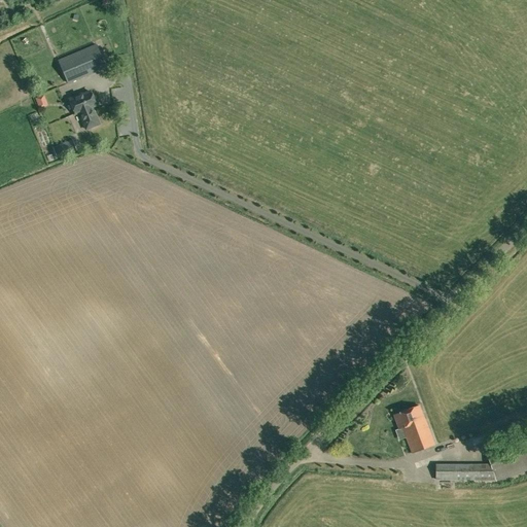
[(68,83),(107,68),(97,44),(58,60),(68,83)]
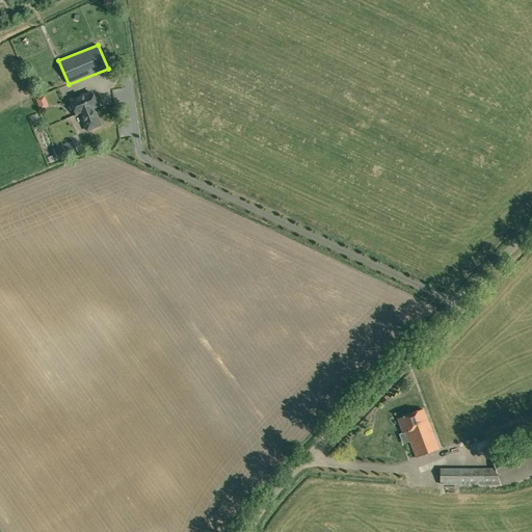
[(80,113),(87,130),(101,125),(92,107),(97,106),(95,101),(96,99),(94,95),(91,94),(90,92),(78,98),(78,97),(70,100),(76,114),(80,113)]
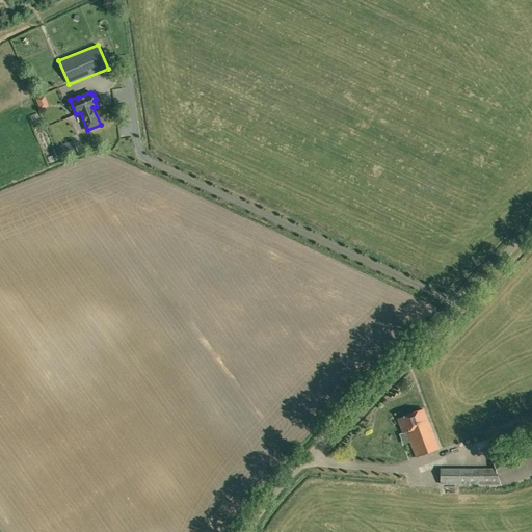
[(57,160),(78,152),(73,140),(53,149),(57,160)]
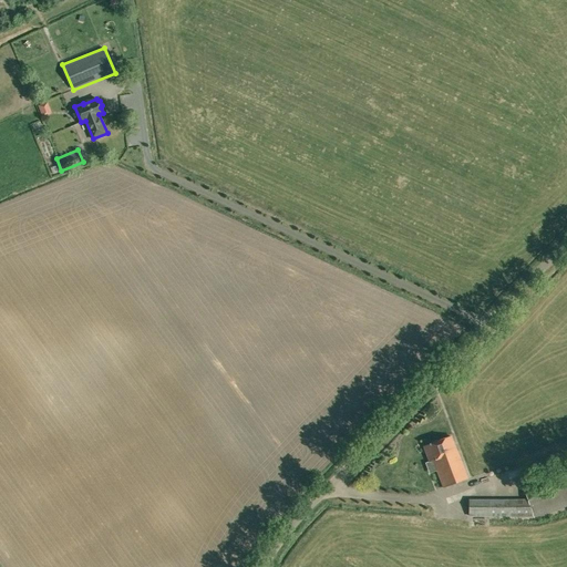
[(429,474),(436,472),(443,488),(467,478),(457,452),(456,452),(451,436),(424,446),(430,462),(425,463),(429,474)]
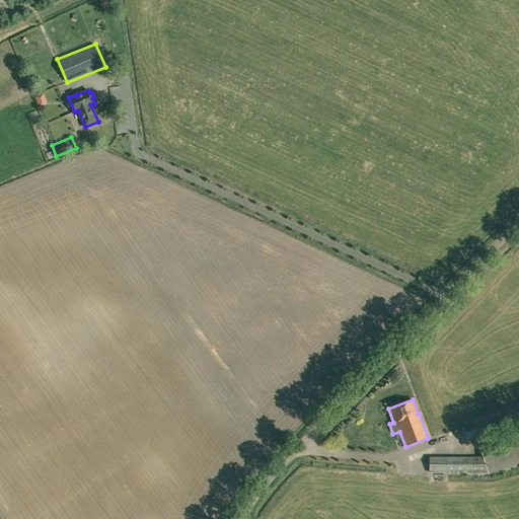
[(445,472),(445,458),(429,458),(429,472),(445,472)]
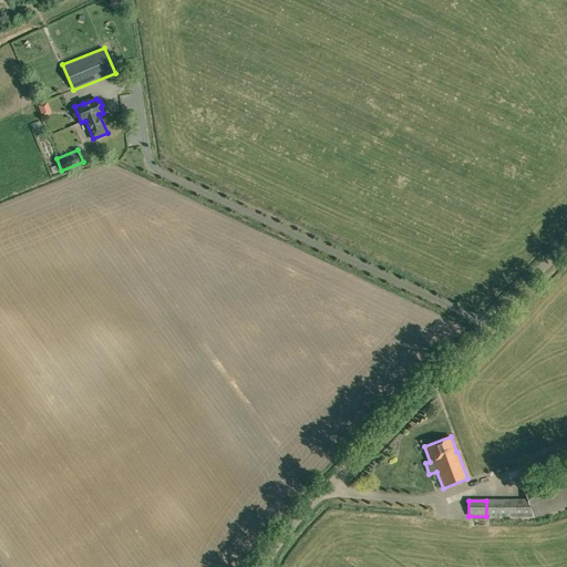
[(533,516),(527,501),(506,501),(506,516),(533,516)]
